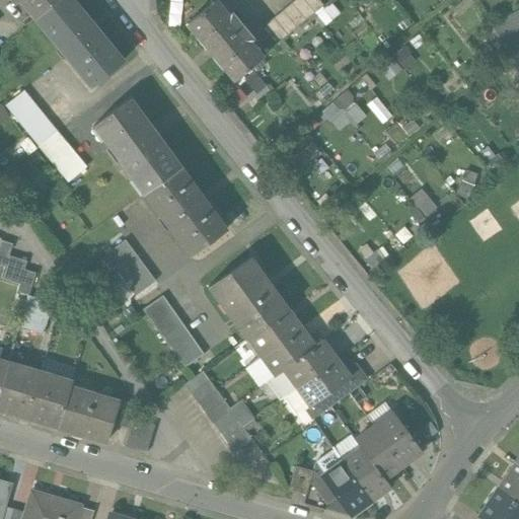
[(17,0),(34,20),(58,0),(17,0)]
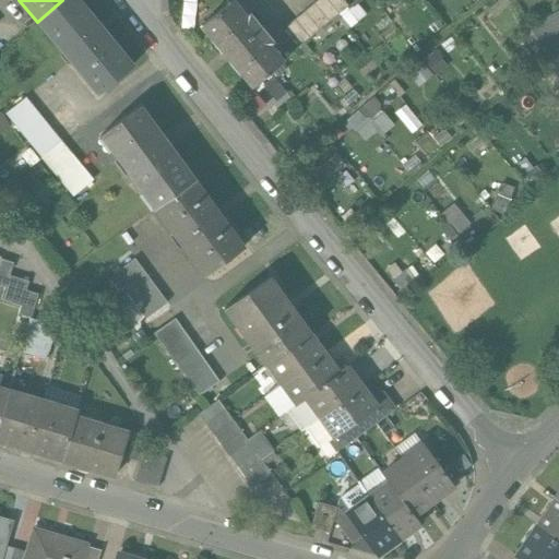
[(133,66),(76,0),(62,0),(37,22),(98,95),(133,66)]
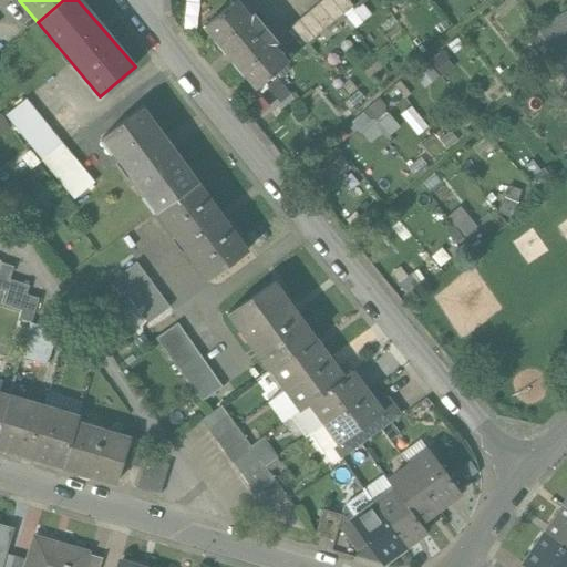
[(344,0),(321,0),(286,30),(302,50),(352,9),(344,0)]
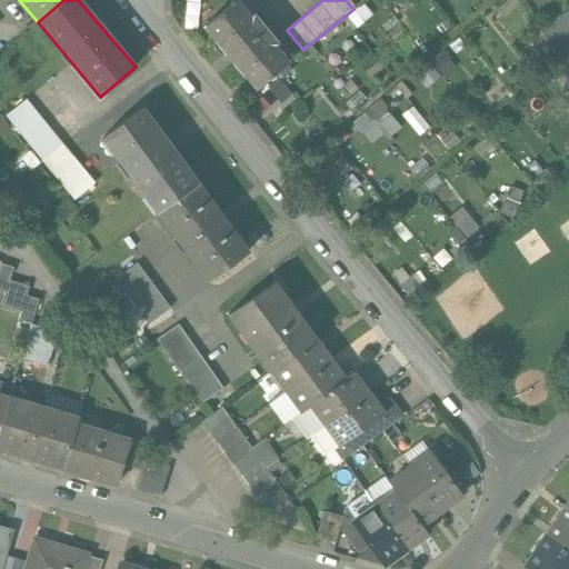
[(235,2),(203,28),(215,41),(218,40),(228,52),(226,55),(233,65),(236,62),(246,75),(245,77),(255,90),(287,65),(272,47),(276,45),(253,18),(249,21),(235,2)]
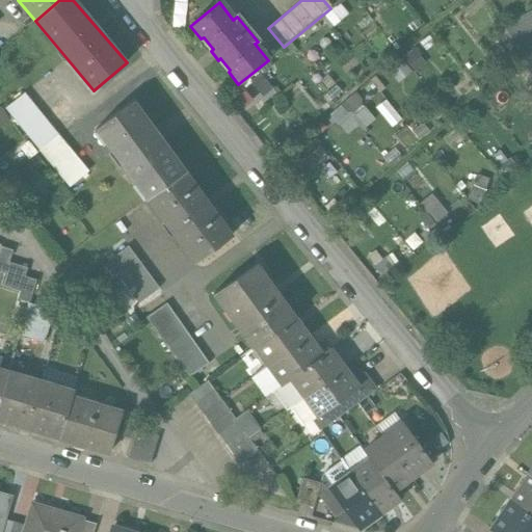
[(531,10),(503,27),(531,79),(531,10)]
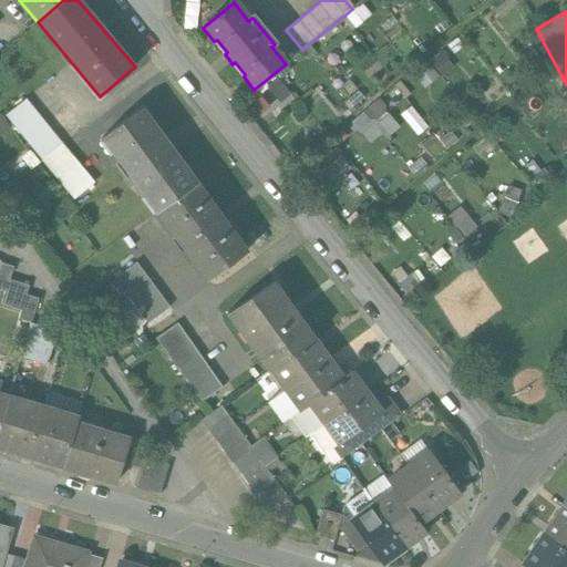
[(372,145),(400,122),(379,98),(351,121),(372,145)]
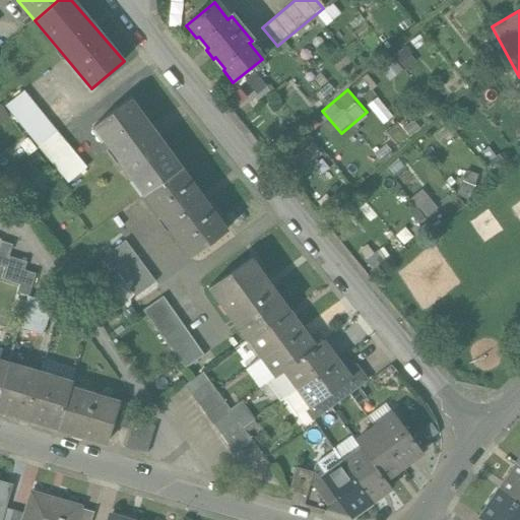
[(6,108),(68,184),(85,170),(22,93),(6,108)]
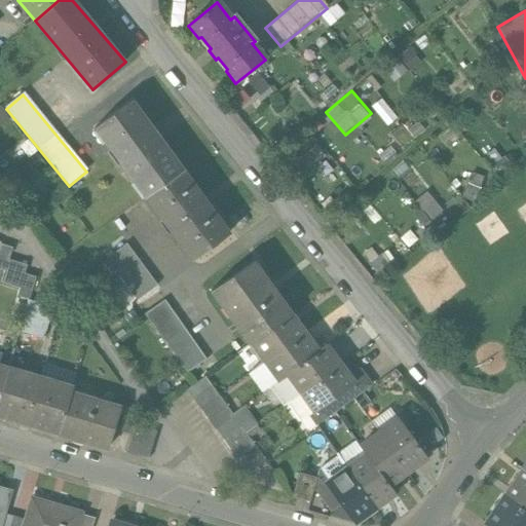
[(95,127),(145,196),(184,170),(133,100),(95,127)]
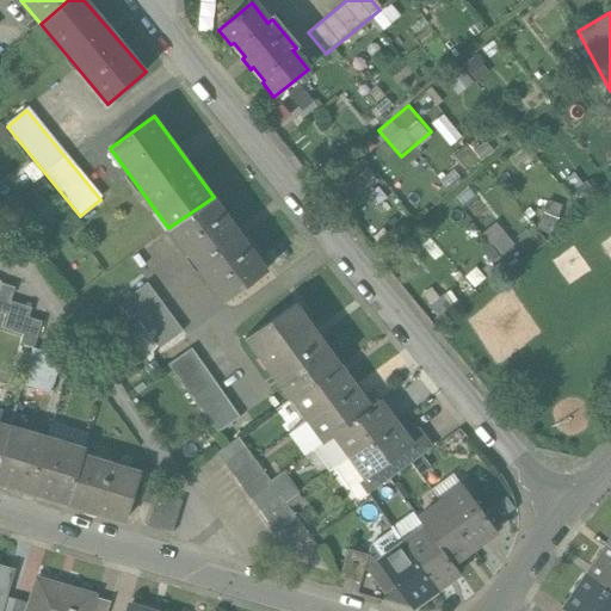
[(267,271),(214,197),(168,228),(223,303),(267,271)]
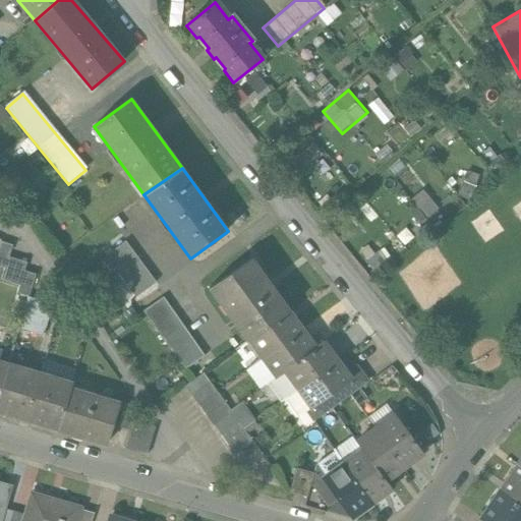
[(12,246),(1,242),(0,244),(0,268),(4,270),(1,281),(19,286),(16,294),(29,298),(36,276),(23,272),(26,264),(8,257),(12,246)]
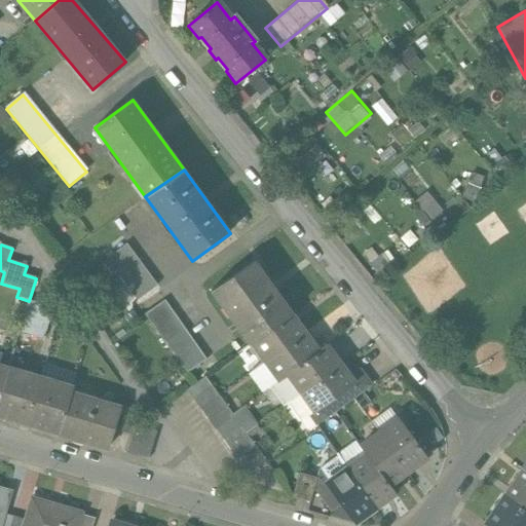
[(138,302),(158,288),(127,245),(107,260),(138,302)]
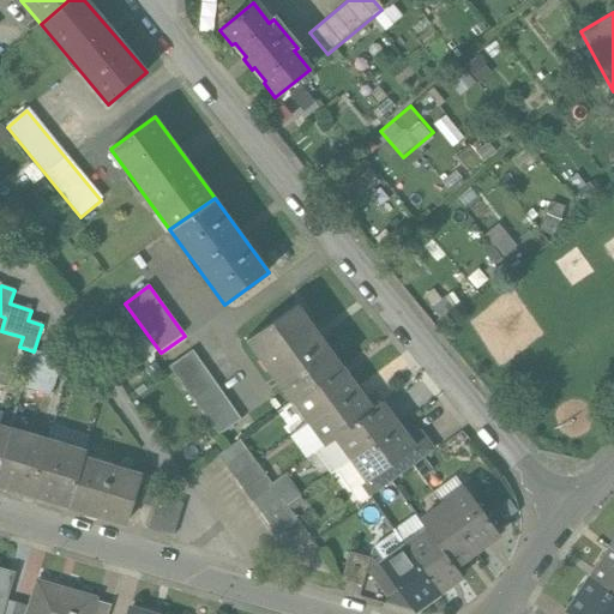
[(292,402),(294,401),(339,367),(295,306),(246,341),(292,402)]
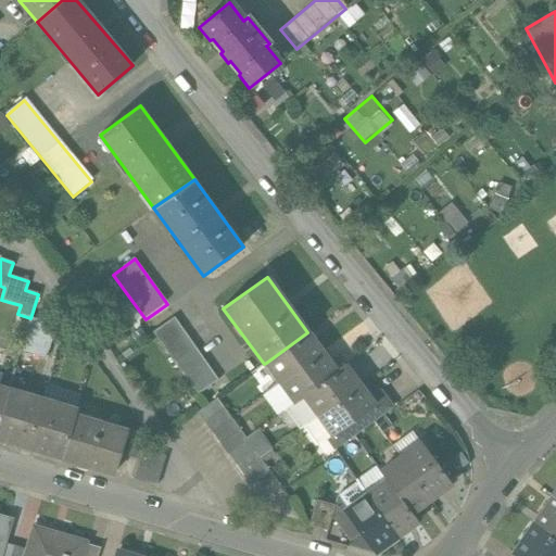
[(153,332),(198,396),(218,382),(174,318),(153,332)]
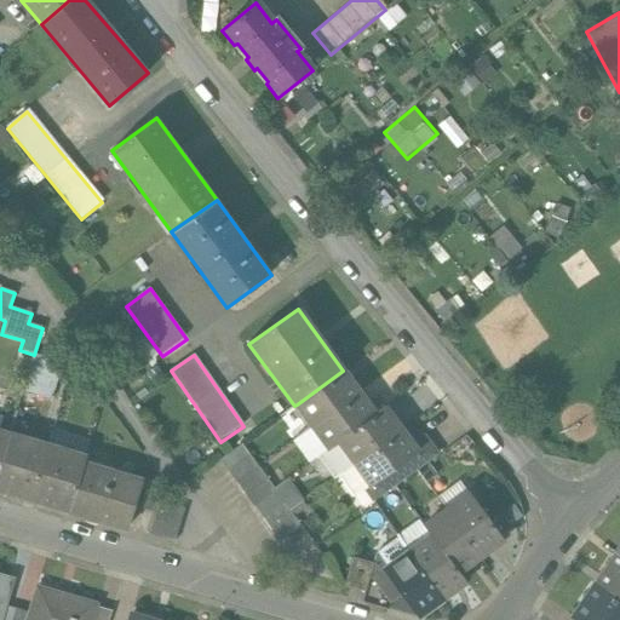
[(34,357),(26,385),(39,389),(36,397),(51,401),(62,365),(34,357)]
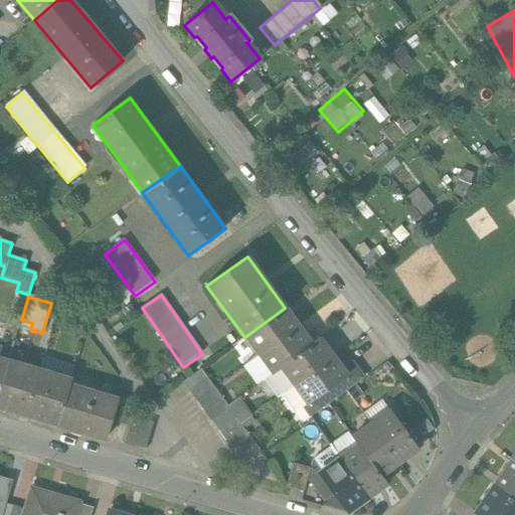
[(246,336),(260,355),(299,327),(285,308),(246,336)]
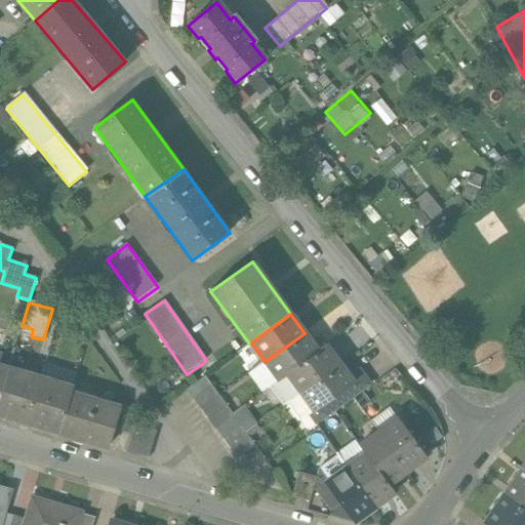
[(318,352),(305,333),(265,362),(278,380),(287,374),(318,352)]
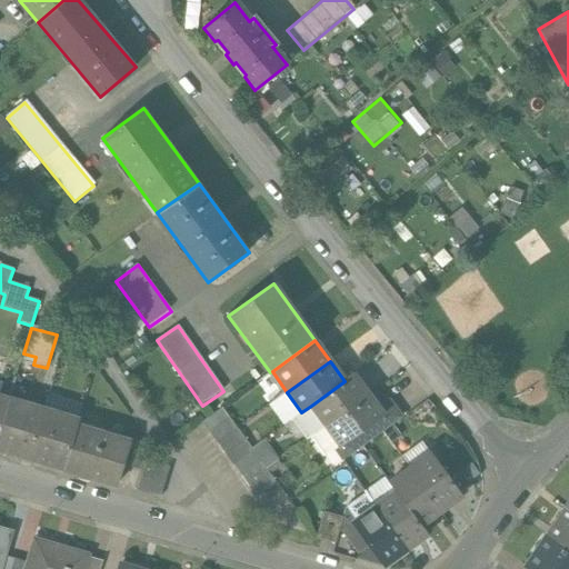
[(353,375),(345,381),(311,406),(325,426),(368,395),(353,375)]
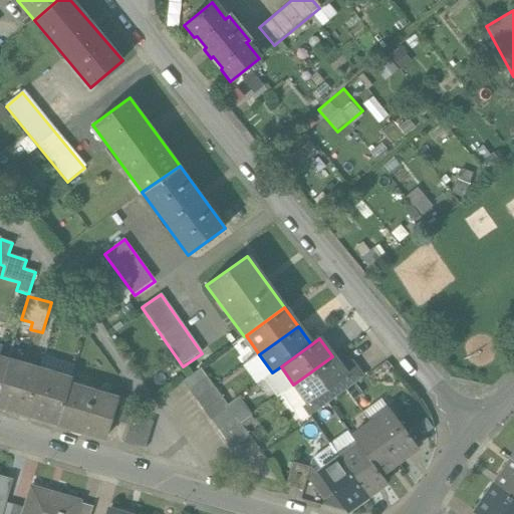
[(332,356),(293,384),(307,403),(307,404),(355,368),(351,362),(344,362),(339,365),(332,356)]
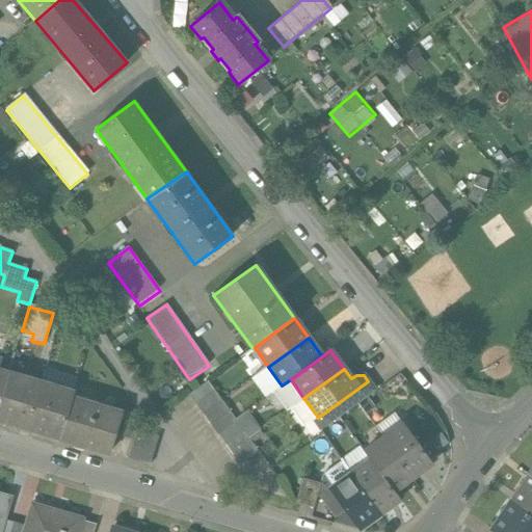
[(0,401),(9,373),(0,370),(0,401)]
